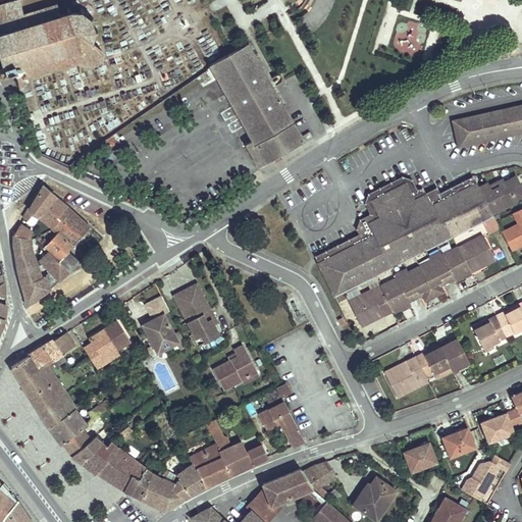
[(0,36),(9,67),(4,68),(6,75),(23,70),(24,76),(23,76),(24,84),(33,82),(31,74),(92,55),(94,59),(99,57),(100,59),(101,60),(103,61),(105,62),(107,62),(110,61),(112,60),(113,58),(113,56),(113,53),(113,51),(116,50),(115,48),(104,42),(105,38),(105,33),(108,32),(108,31),(105,31),(104,28),(104,24),(102,21),(101,19),(104,17),(103,16),(101,18),(99,16),(97,14),(93,11),(92,11),(93,8),(92,7),(90,10),(88,9),(85,9),(82,9),(79,9),(79,6),(76,7),(77,9),(67,12),(64,1),(50,5),(32,11),(29,0),(14,0),(0,4),(0,33),(0,34),(0,33),(0,36)]
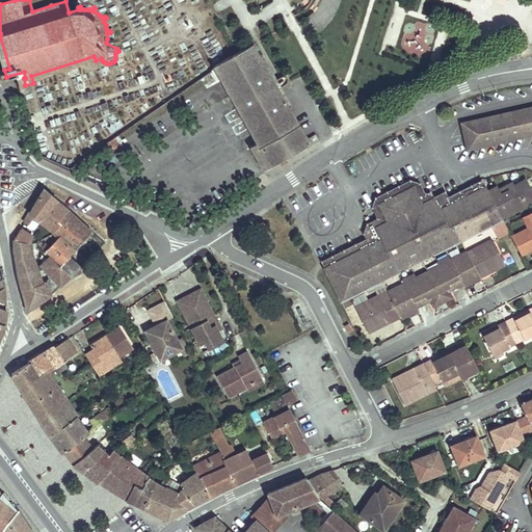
[(251,46),(213,67),(234,105),(256,144),(254,145),(256,150),(257,149),(262,159),(268,160),(269,163),(286,154),(288,157),(308,145),(294,122),(287,126),(269,92),(276,89),(251,46)]
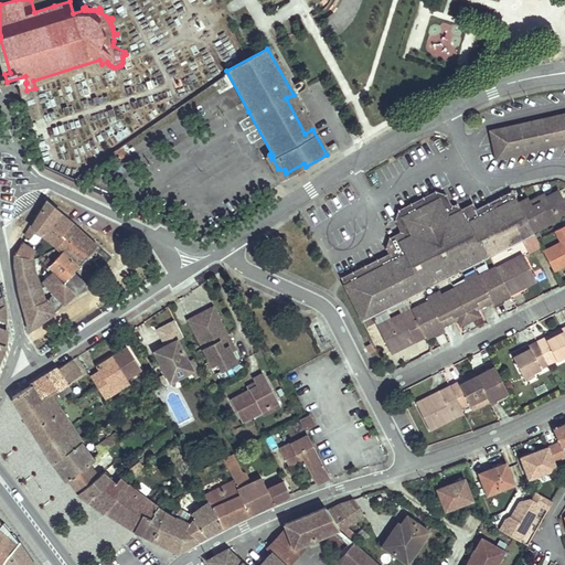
[(312,129),(294,95),(286,98),(305,134),(312,129)]
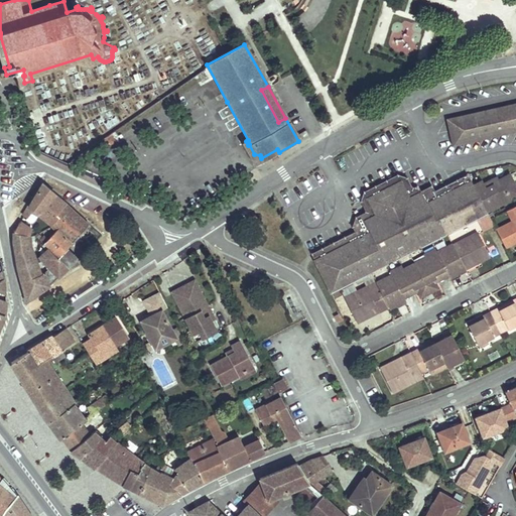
[(515,102),(446,119),(453,145),(515,131),(515,127),(461,140),(454,136),(452,126),(456,120),(515,106),(515,102)]
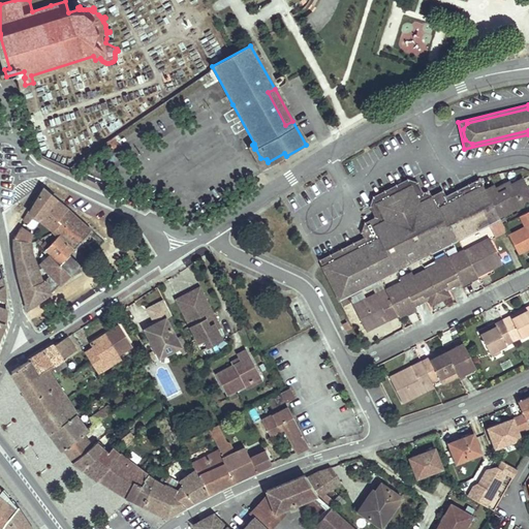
[(528,109),(467,123),(463,129),(465,139),(472,144),(528,130),(528,109)]
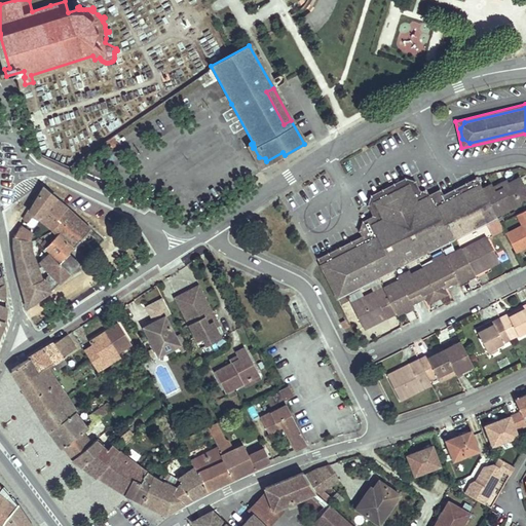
[(109,146),(123,136),(120,132),(107,142),(109,146)]
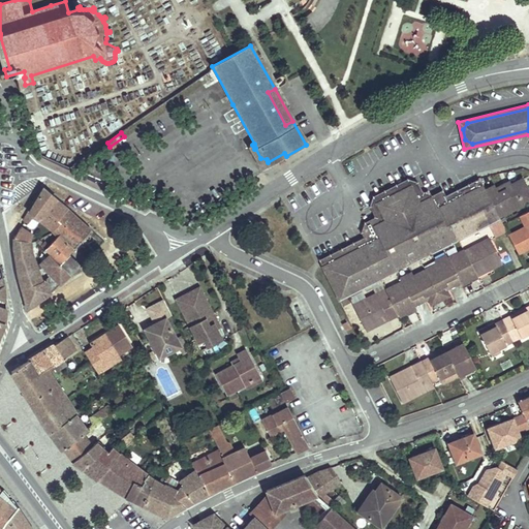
[(316,138),(314,134),(307,137),(309,143),(316,138)]
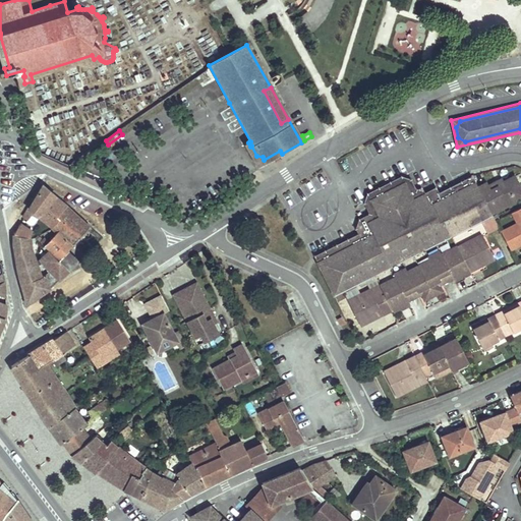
[(124,137),(122,134),(108,145),(110,148),(124,137)]
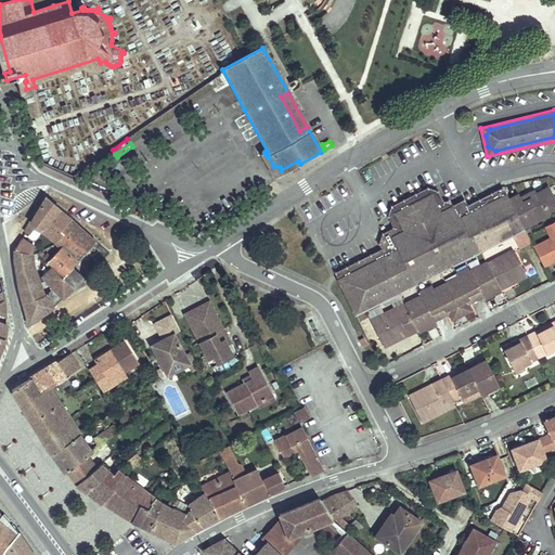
[(298,160),(281,170),(280,167),(273,166),(268,155),(267,156),(265,152),(261,154),(274,178),(300,164),(298,160)]
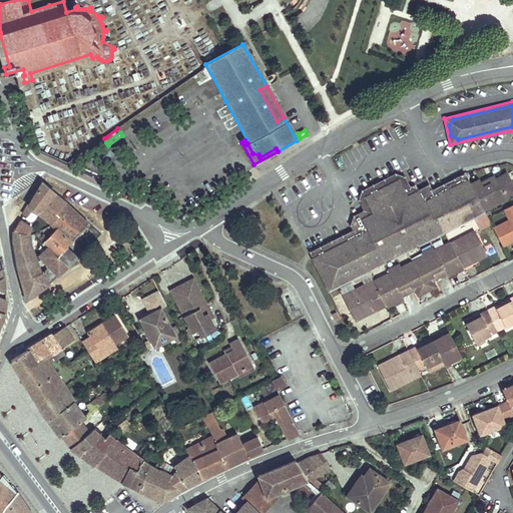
[(404,176),(396,173),(362,190),(359,199),(365,210),(354,215),(351,224),(354,229),(310,251),(313,258),(368,229),(362,218),(373,212),(365,196),(399,178),(407,195),(419,190),(416,184),(410,187),(404,176)]
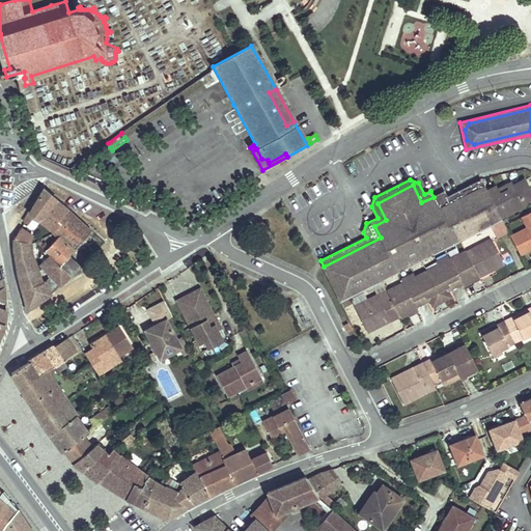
[(447,196),(445,191),(434,197),(439,208),(484,186),(481,179),(447,196)]
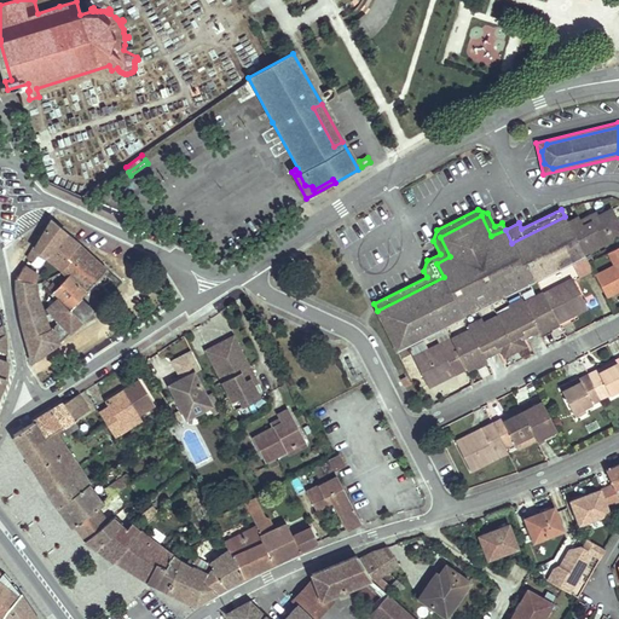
[(579,217),(568,221),(584,254),(612,239),(611,237),(618,232),(618,224),(612,209),(591,219),(590,215),(580,220),(579,217)]
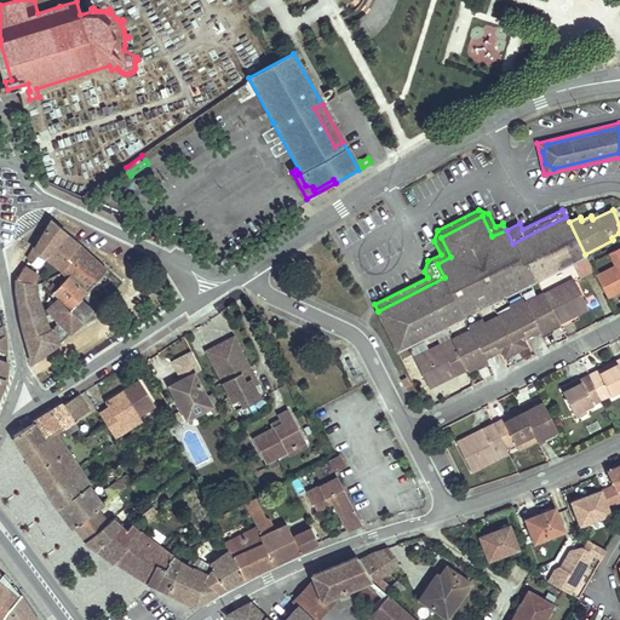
[(437,264),(445,277),(378,311),(377,311),(397,352),(429,337),(436,333),(446,328),(492,305),(538,281),(566,268),(586,257),(585,254),(569,222),(566,216),(566,217),(512,244),(506,230),(492,236),(482,216),(441,237),(451,257),(437,264)]
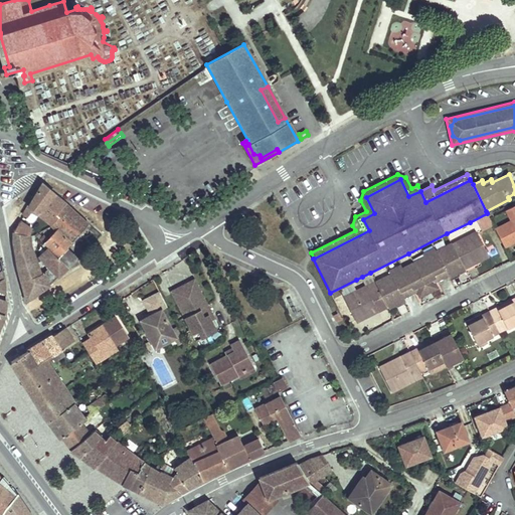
[(36,215),(37,213),(52,225),(59,217),(56,214),(65,203),(43,183),(29,206),(28,205),(22,214),(27,217),(31,211),(36,215)]
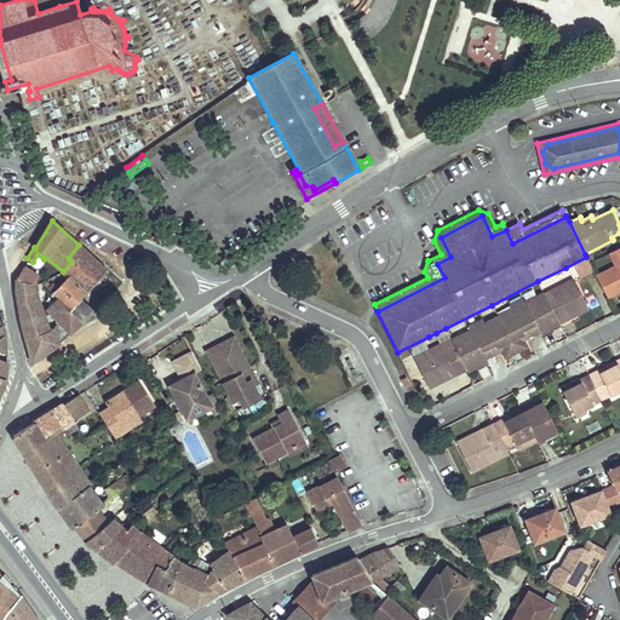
[(63,271),(68,275),(86,292),(107,270),(79,245),(68,258),(72,262),(63,271)]
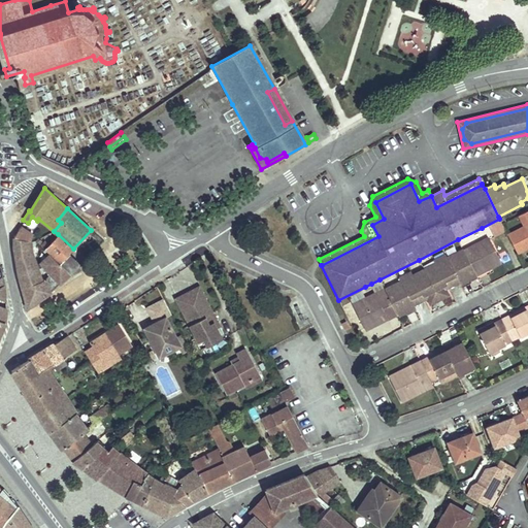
[(527,210),(519,216),(525,226),(507,235),(517,253),(527,248),(527,210)]
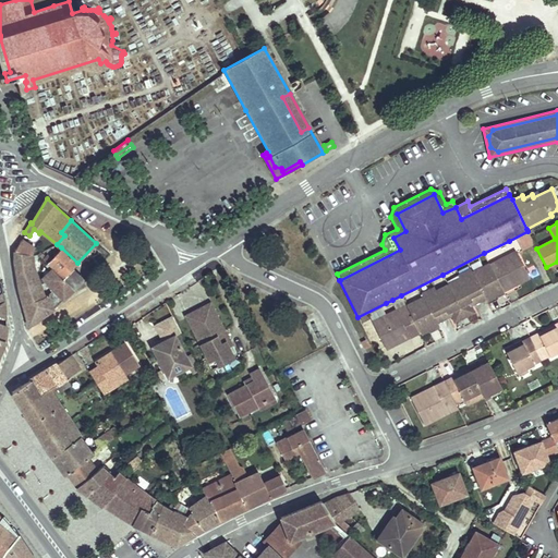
[(22,240),(14,251),(32,255),(35,247),(22,240)]
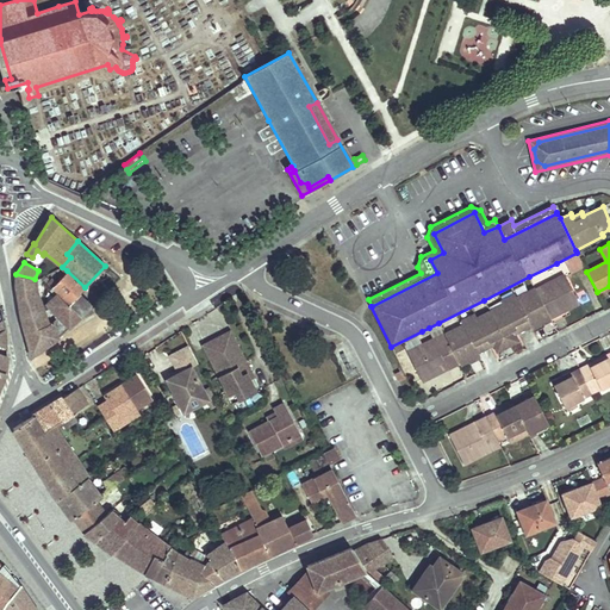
[(529,277),(549,317),(561,311),(560,307),(565,305),(566,309),(567,307),(578,302),(564,273),(562,274),(556,263),(529,277)]
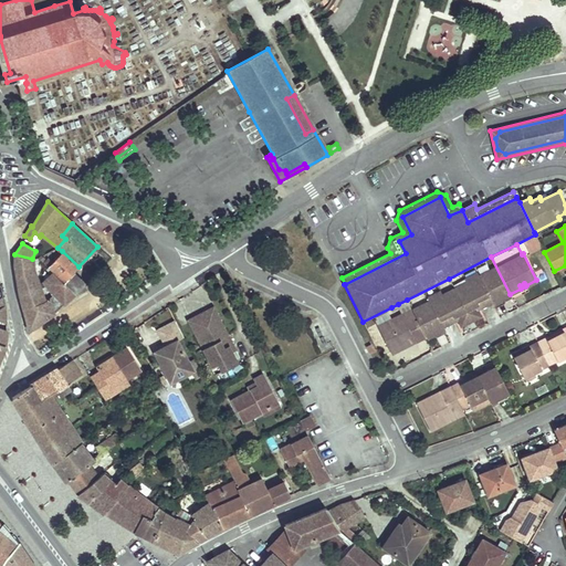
[(73,273),(79,266),(62,251),(56,258),(73,273)]
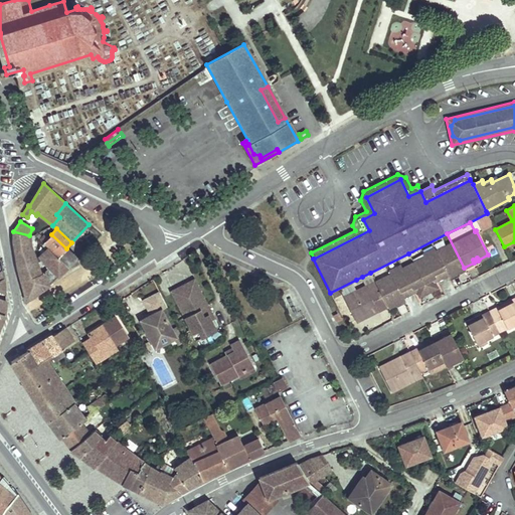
[(29,235),(13,231),(13,241),(18,269),(27,301),(48,286),(67,268),(48,248),(39,256),(48,268),(44,273),(40,274),(30,245),(29,235)]
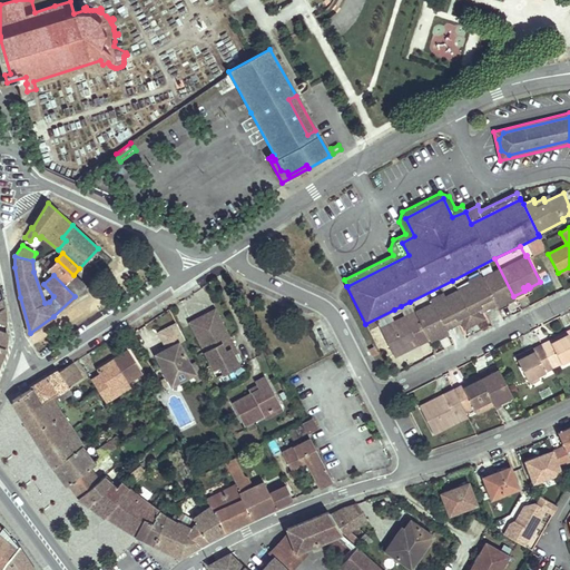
[(452,281),(473,322),(487,316),(483,308),(477,295),(489,290),(495,303),(497,306),(514,297),(513,296),(494,258),(452,281)]
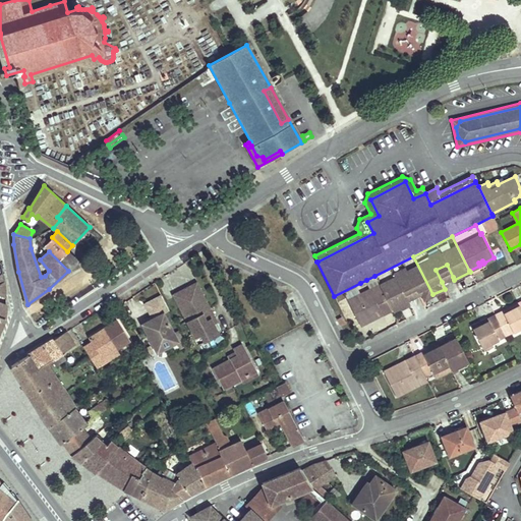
[(52,237),(48,241),(44,245),(49,251),(68,271),(77,262),(67,251),(52,237)]
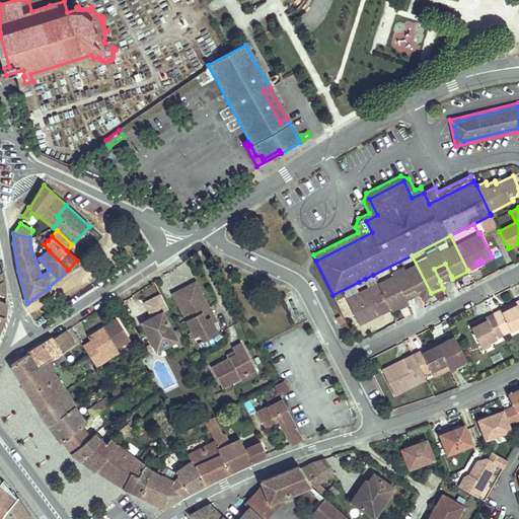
[(406,301),(405,299),(399,287),(411,281),(417,293),(420,299),(431,293),(412,255),(373,275),(390,308),(391,309),(406,301)]
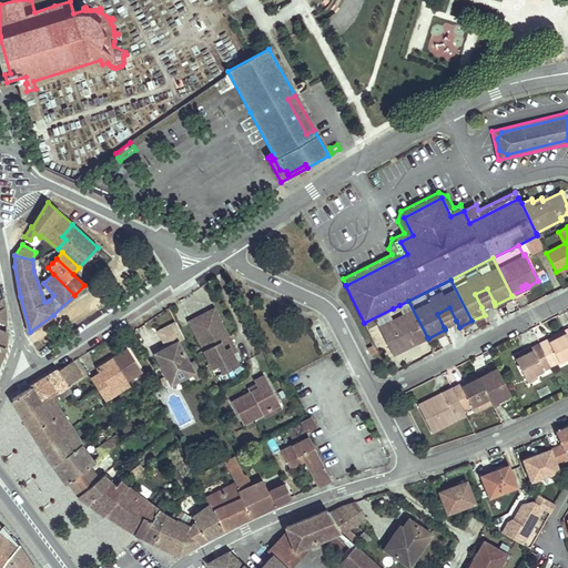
[(521,286),(523,290),(511,295),(513,296),(514,300),(530,292),(528,286),(527,287),(526,284),(521,286)]
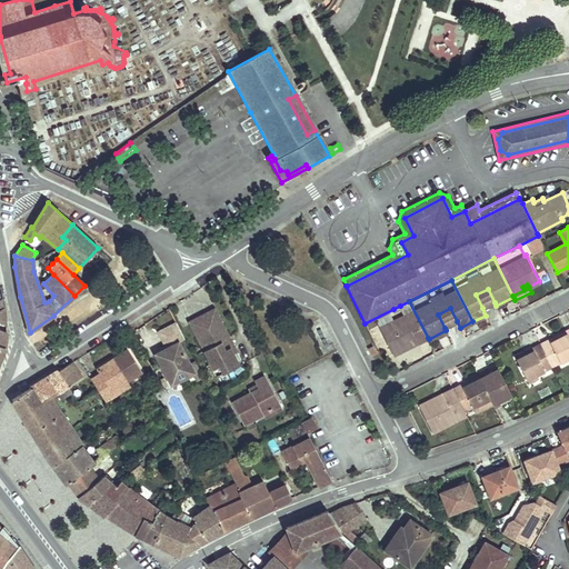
[(488,289),(476,295),(482,308),(495,302),(488,289)]
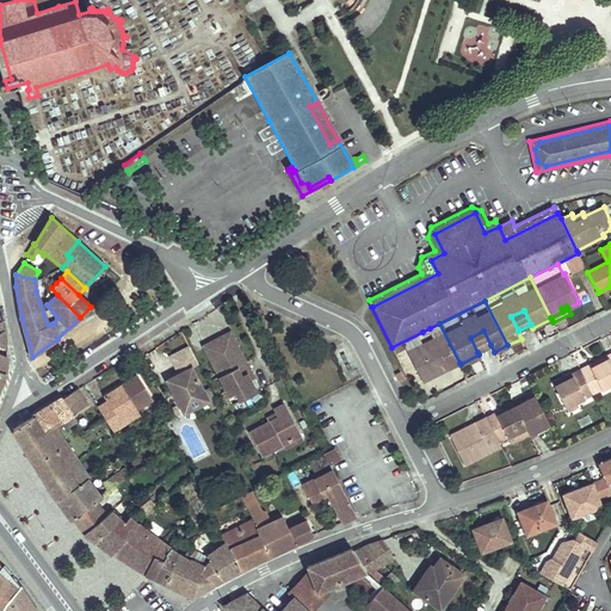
[(449,369),(460,363),(439,323),(430,328),(431,331),(434,339),(408,352),(423,382),(437,375),(433,369),(446,363),(449,369)]
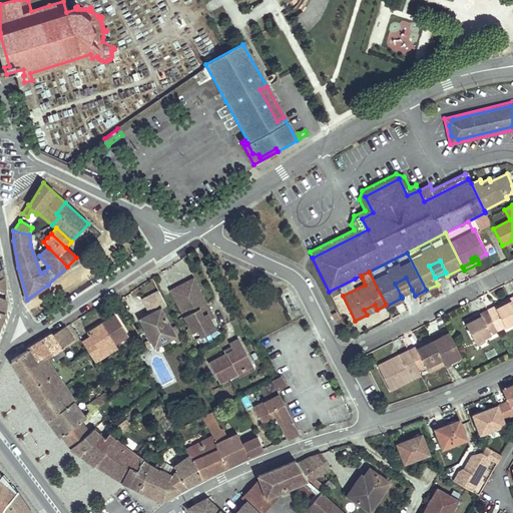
[(395,284),(401,296),(412,290),(406,278),(395,284)]
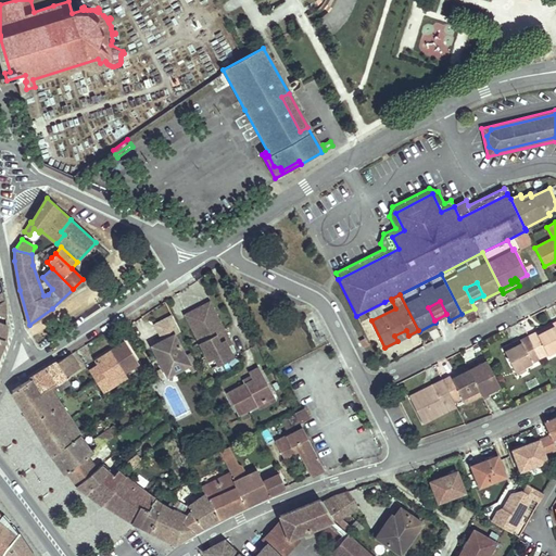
[(212,306),(210,302),(197,308),(199,313),(212,306)]
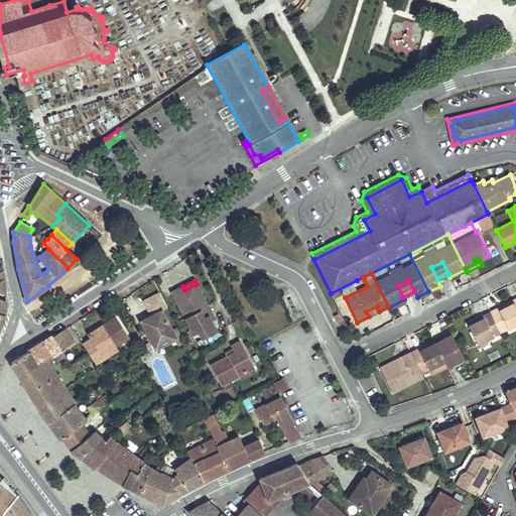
[(182,286),(172,292),(185,317),(208,306),(197,284),(184,290),(182,286)]
